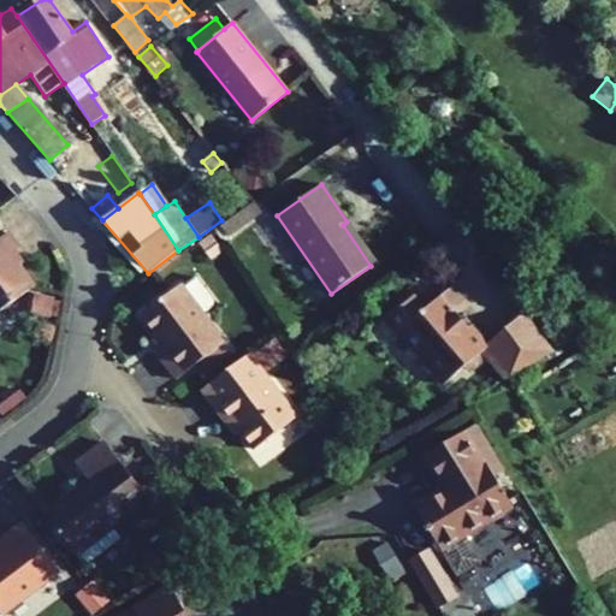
[(0,309),(34,285),(11,253),(18,248),(7,232),(0,237),(0,309)]
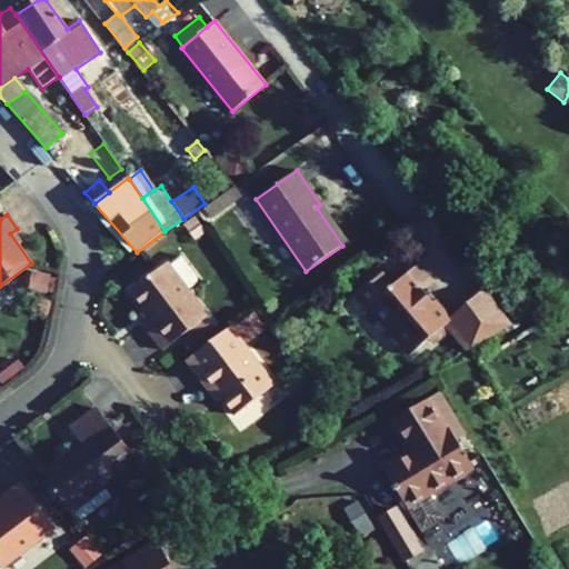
[(206,232),(195,217),(183,225),(195,240),(206,232)]
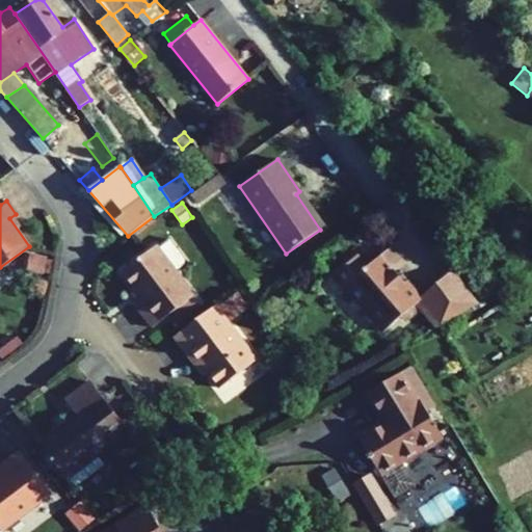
[(191,297),(192,296),(174,271),(183,265),(184,259),(169,239),(157,248),(155,246),(122,271),(142,299),(135,306),(152,327),(173,312),(191,297)]
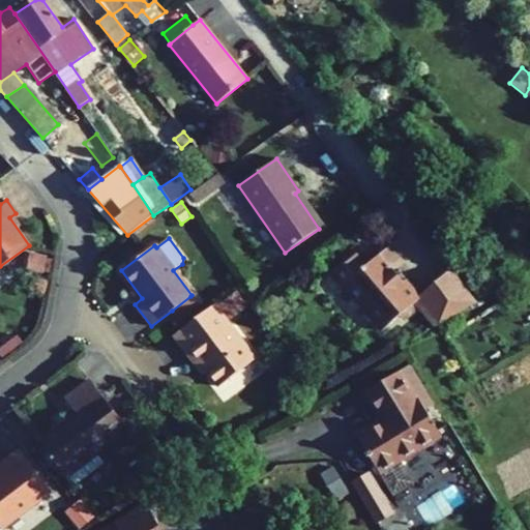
[(399,316),(419,298),(422,302),(440,323),(476,302),(451,269),(418,297),(392,270),(402,262),(388,246),(364,267),(355,255),(332,273),(381,330),(399,316)]
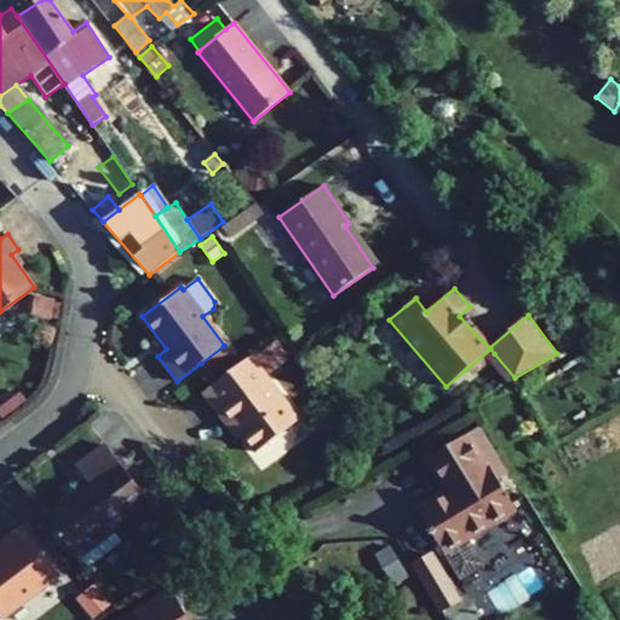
[(51,320),(55,299),(35,296),(30,316),(51,320)]
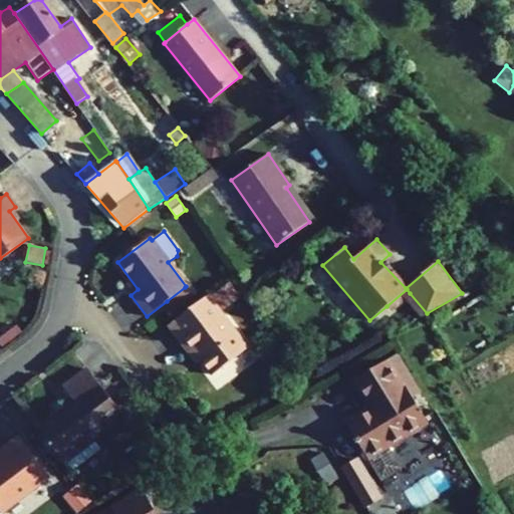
[(213,294),(225,309),(241,297),(230,282),(213,294)]
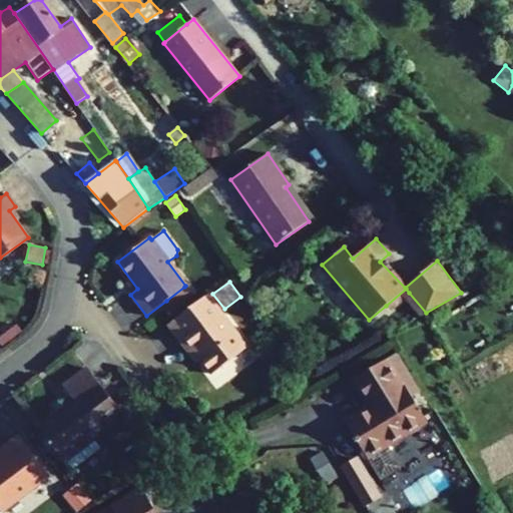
[(188,293),(184,287),(166,301),(170,307),(188,293)]
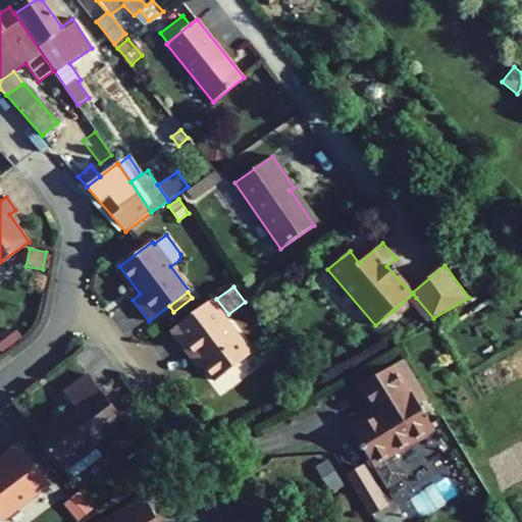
[(413,294),(393,311),(397,314),(416,298),(413,294)]
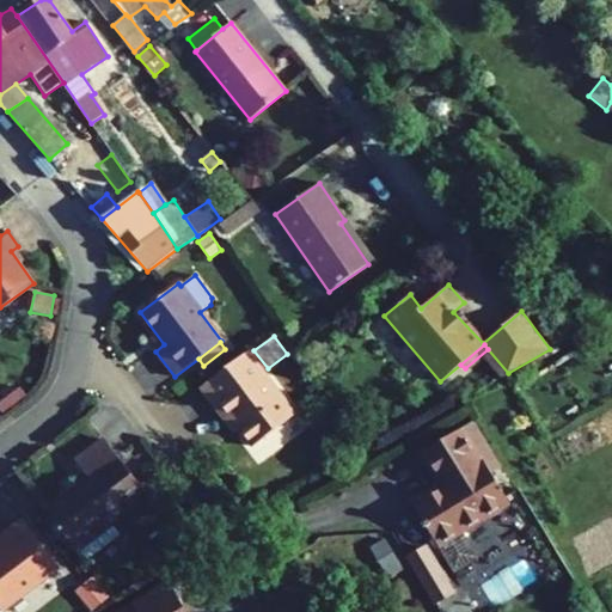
[(248,352),(200,387),(213,405),(219,402),(252,446),(294,414),(248,352)]
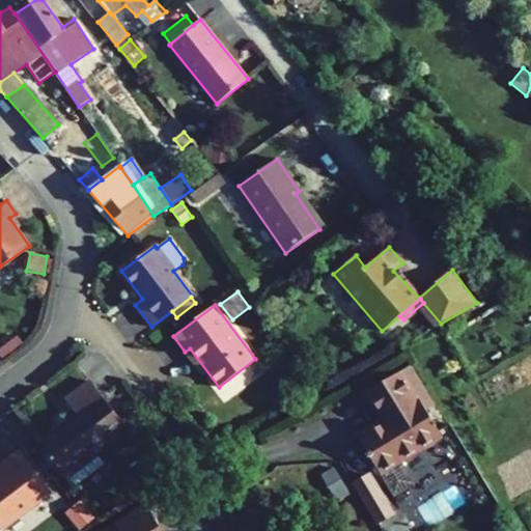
[(410,366),(365,392),(382,421),(357,437),(392,497),(414,484),(401,463),(443,439),(426,410),(434,406),(410,366)]
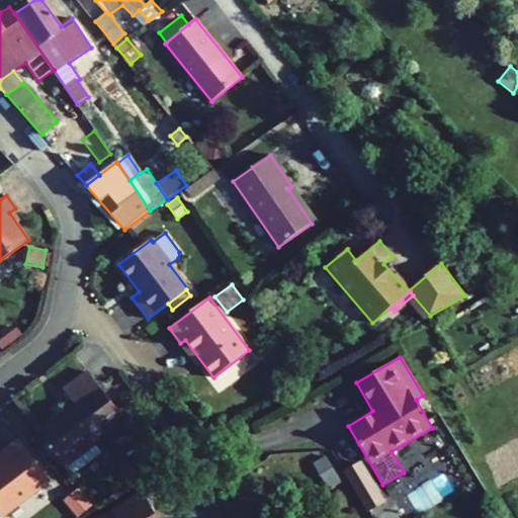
[(74,404),(37,431),(71,475),(101,452),(94,443),(124,420),(88,372),(64,391),(74,404)]
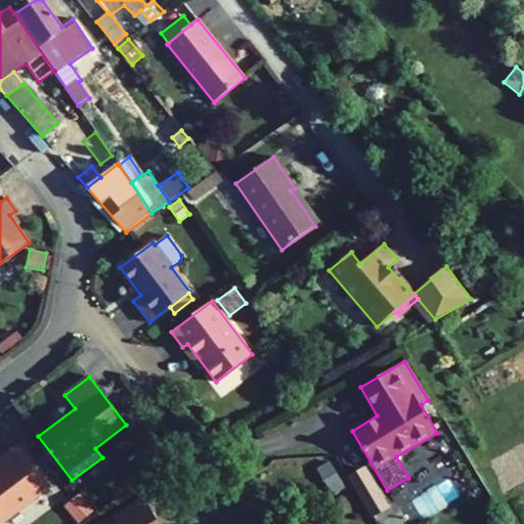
[(50,486),(19,446),(0,461),(0,471),(1,472),(0,472),(0,521),(1,523),(50,486)]
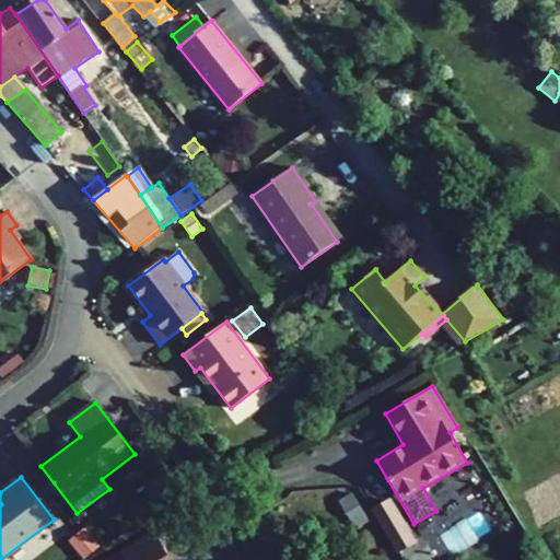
[(354,524),(365,517),(352,493),(340,501),(354,524)]
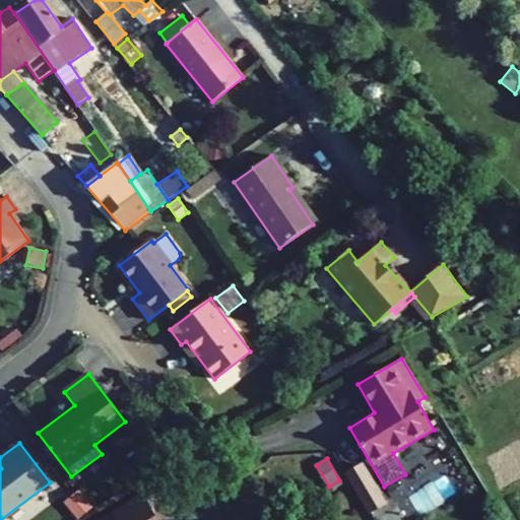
[(362,463),(344,473),(368,512),(385,503),(362,463)]
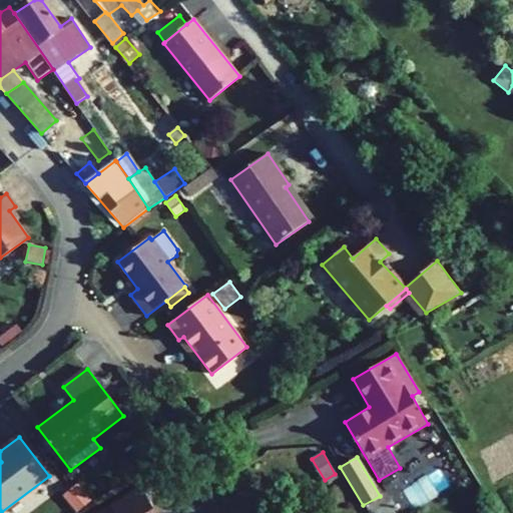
[(92,500),(77,483),(62,496),(77,512),(92,500)]
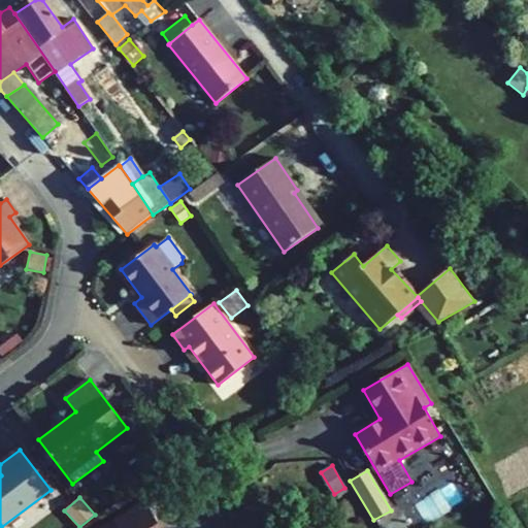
[(159,527),(145,504),(103,527),(159,527)]
